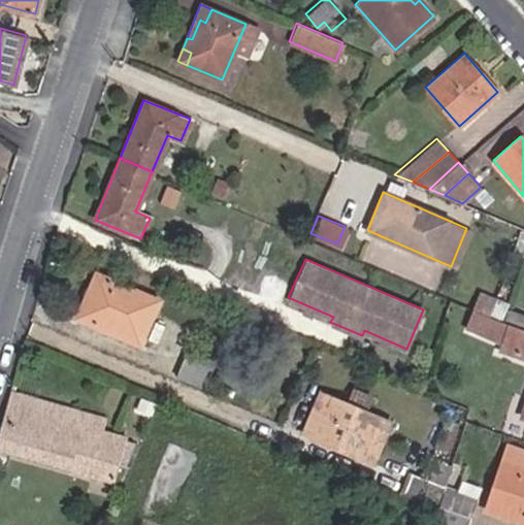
[(159,298),(95,270),(75,316),(138,343),(159,298)]
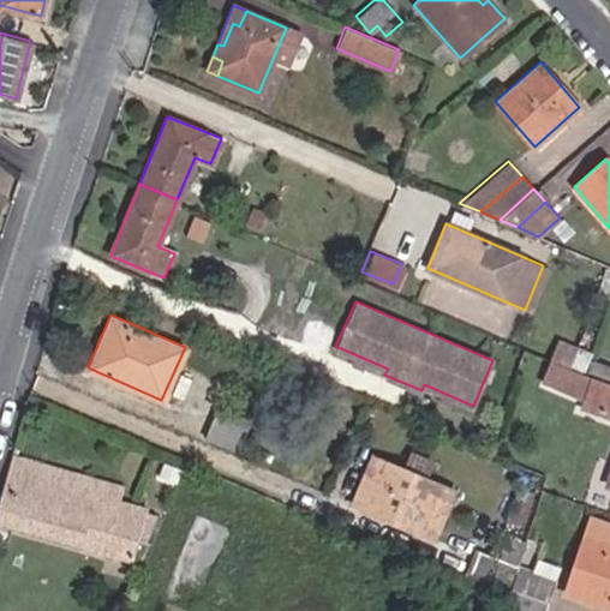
[(544,348),(542,354),(552,359),(567,365),(567,364),(581,370),(588,352),(573,347),(572,351),(555,343),(551,351),(544,348)]
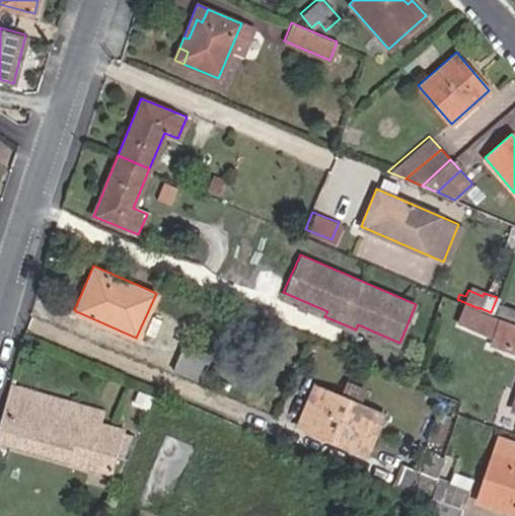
[(479,308),(466,303),(459,322),(487,333),(493,315),(479,308)]
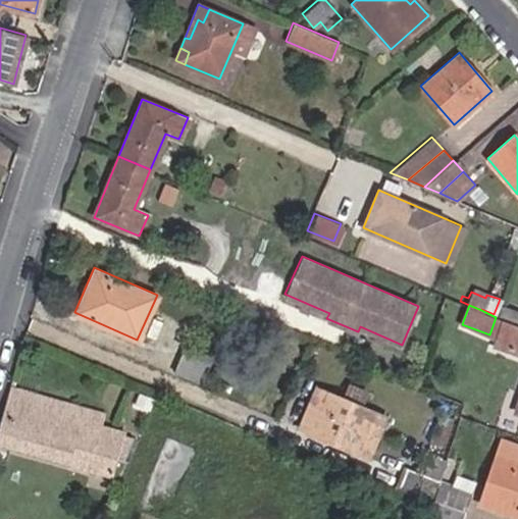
[(517,310),(502,305),(498,315),(517,322),(517,310)]
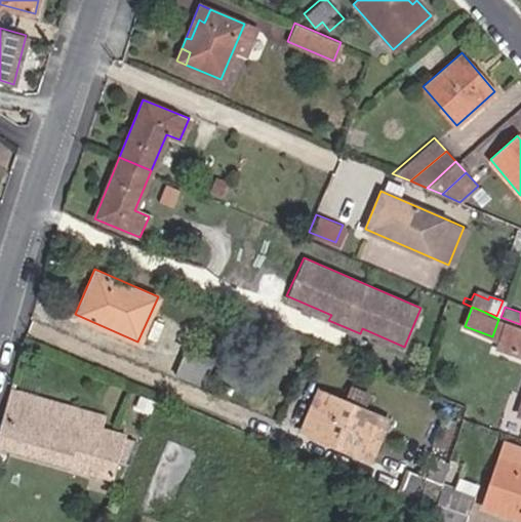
[(498,319),(492,336),(497,338),(504,320),(498,319)]
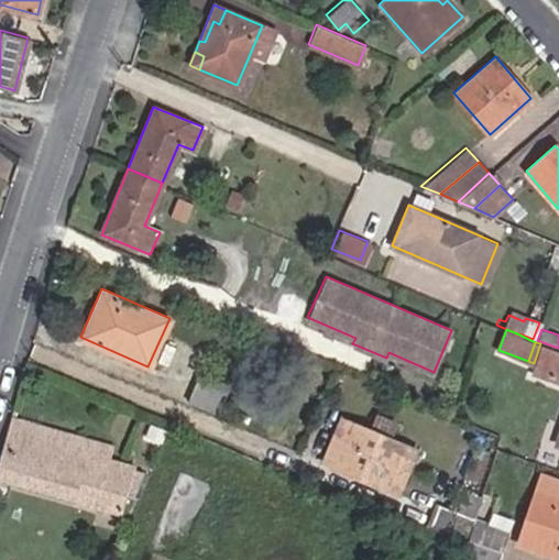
[(558,349),(540,343),(534,363),(533,368),(558,376),(558,349)]
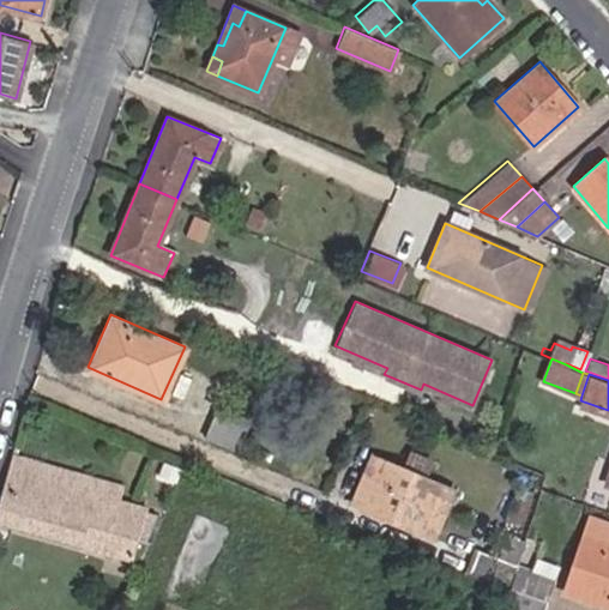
[(243,428),(215,416),(205,436),(234,450),(243,428)]
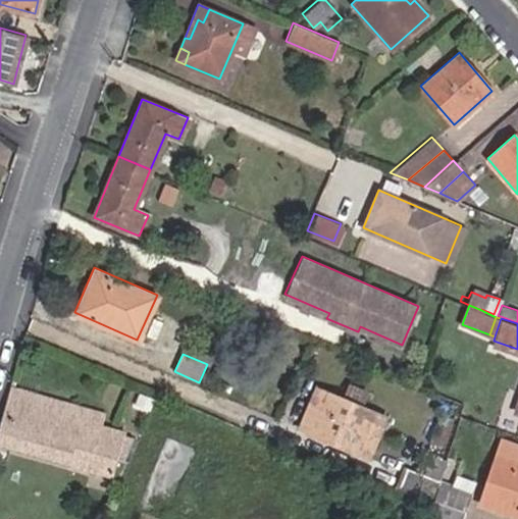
[(341,398),(362,406),(369,390),(348,380),(341,398)]
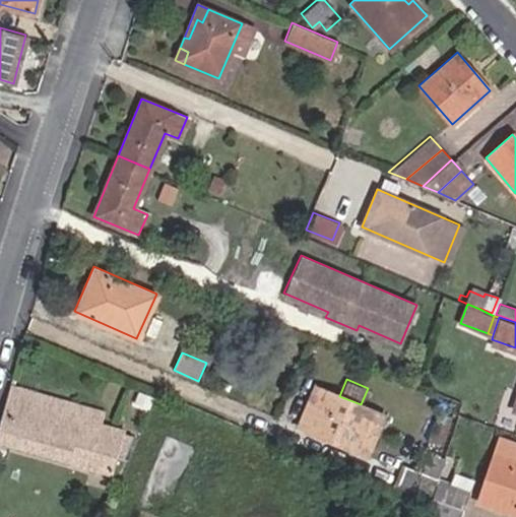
[(35,391),(10,383),(7,394),(31,402),(35,391)]
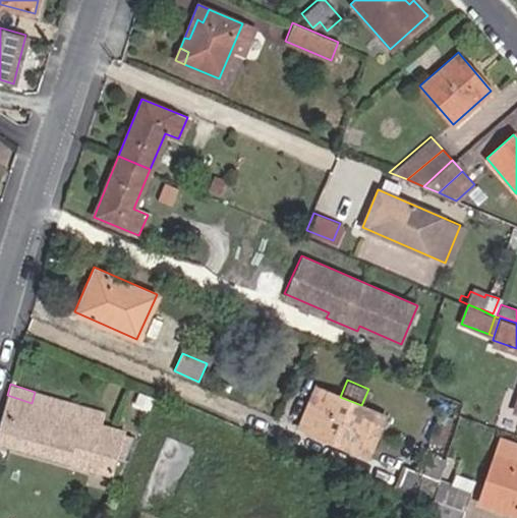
[(384,415),(361,405),(340,397),(314,386),(300,421),(336,437),(333,443),(367,457),(384,415)]
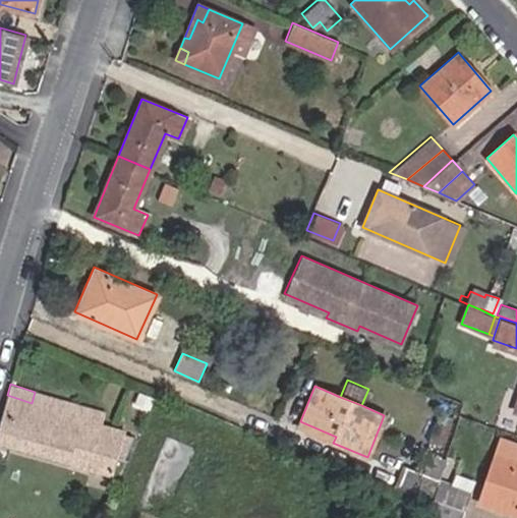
[(7,395),(0,419),(0,444),(111,475),(116,458),(123,460),(133,435),(123,433),(124,428),(100,422),(81,417),(84,406),(73,402),(69,413),(55,409),(58,398),(35,392),(32,403),(7,395)]
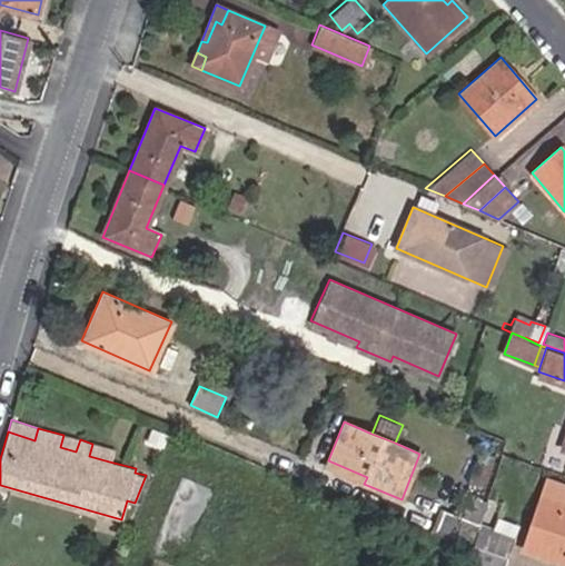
[(80,439),(63,435),(60,447),(76,452),(80,439)]
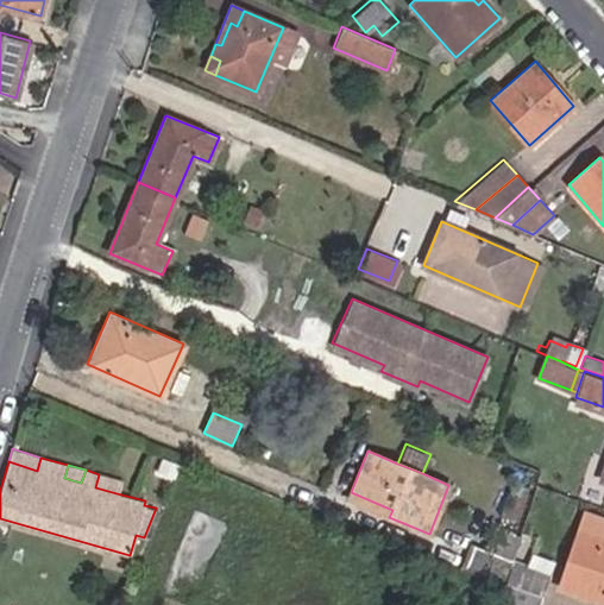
[(95,487),(117,493),(120,479),(99,474),(95,487)]
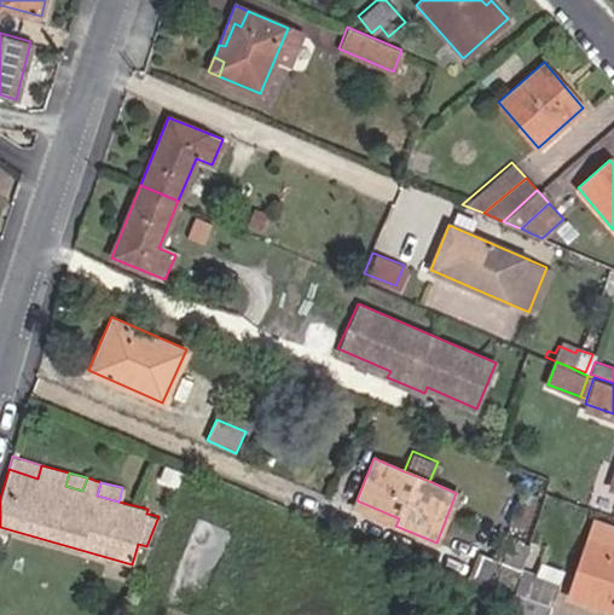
[(353,508),(395,526),(399,518),(357,500),(353,508)]
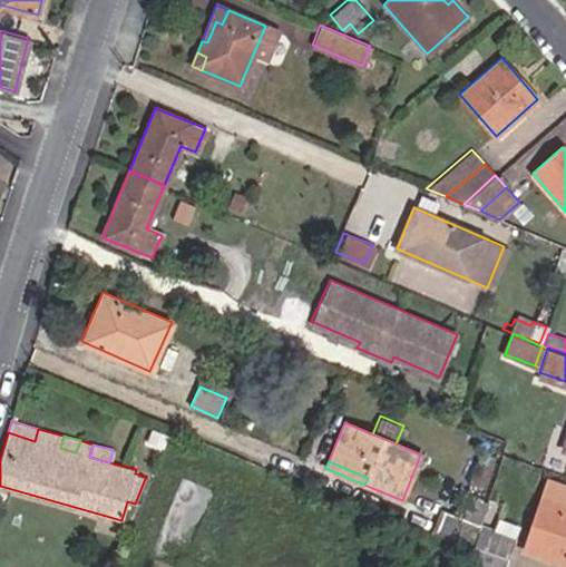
[(565,565),(565,484),(547,478),(540,499),(521,550),(565,565)]
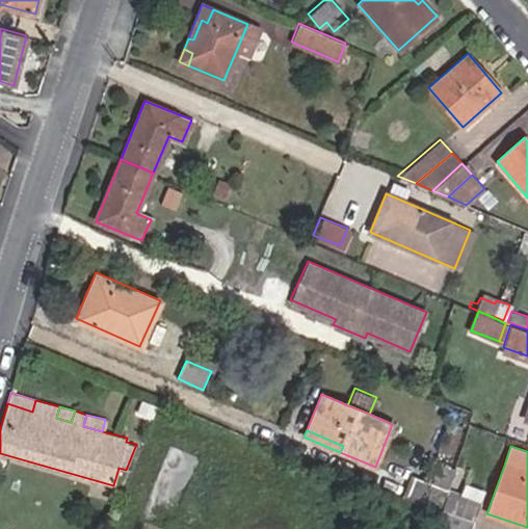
[(414,475),(404,500),(436,513),(454,468),(436,460),(426,480),(414,475)]
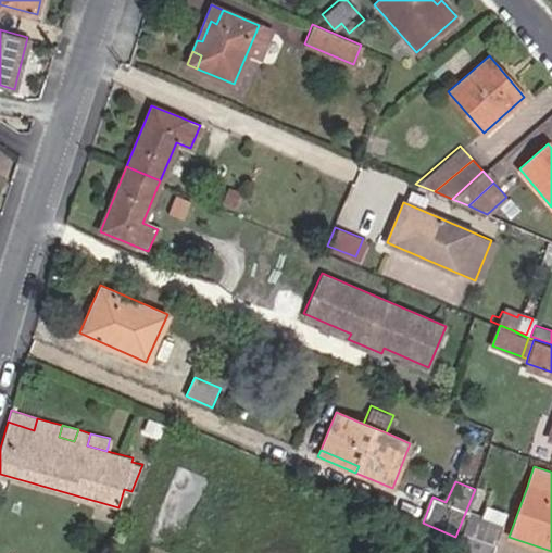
[(485,502),(474,499),(468,514),(480,518),(485,502)]
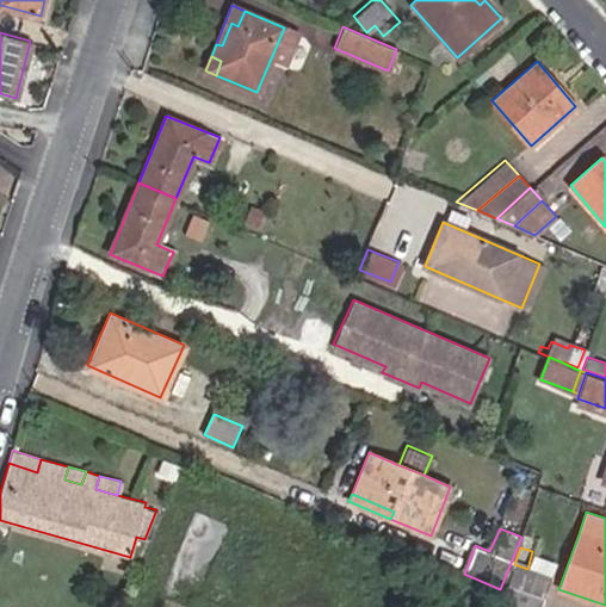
[(514,564),(507,583),(544,594),(550,576),(527,569),(514,564)]
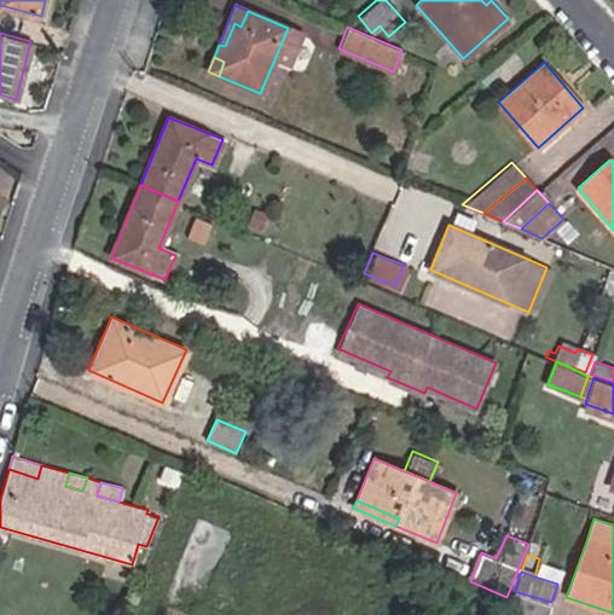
[(514,591),(511,598),(508,608),(527,614),(546,614),(551,602),(514,591)]
